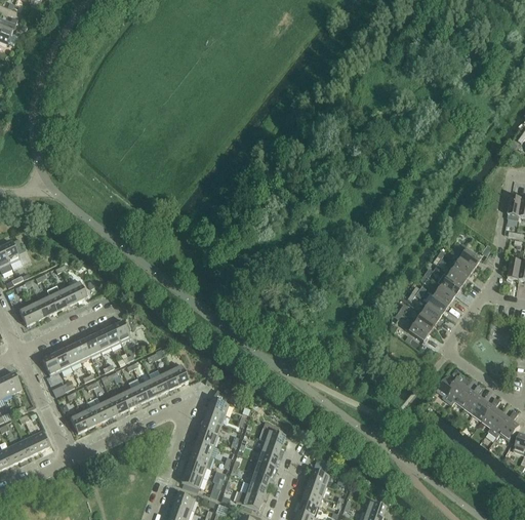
[(12,24),(4,20),(0,30),(0,38),(8,42),(8,41),(12,32),(17,17),(12,15),(11,18),(13,22),(12,24)]
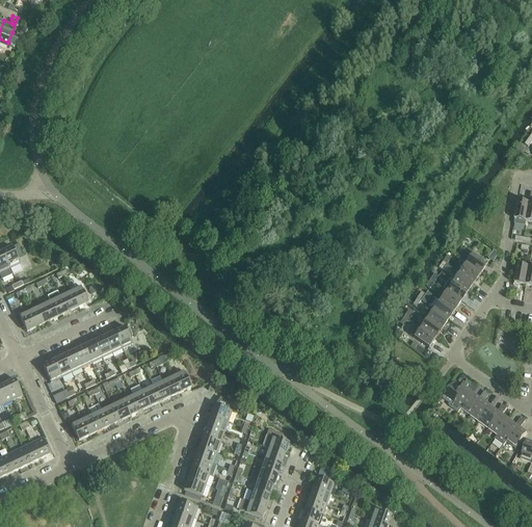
[(12,32),(8,42),(15,44),(18,34),(12,32)]
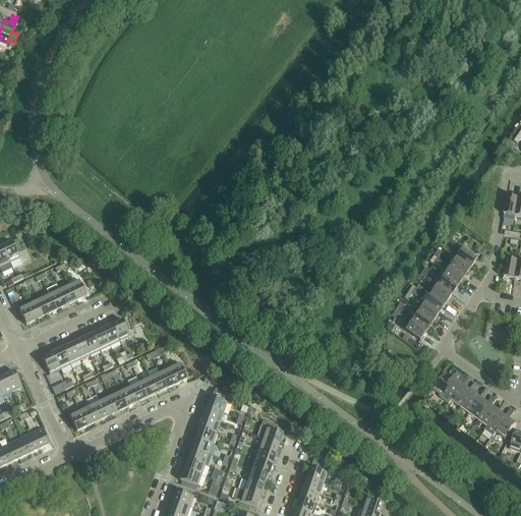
[(511,151),(516,144),(509,138),(504,146),(511,151)]
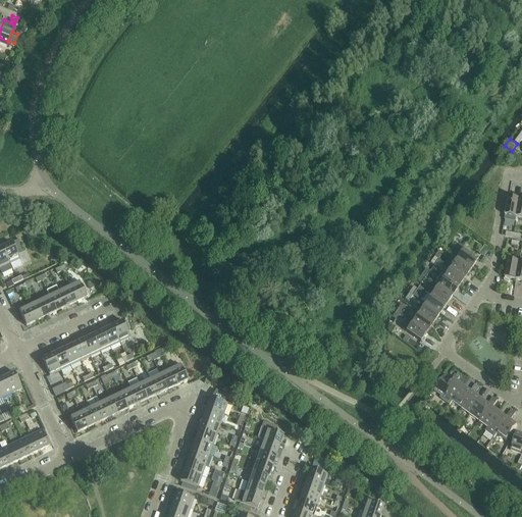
[(506,211),(517,213),(520,196),(509,194),(506,211)]
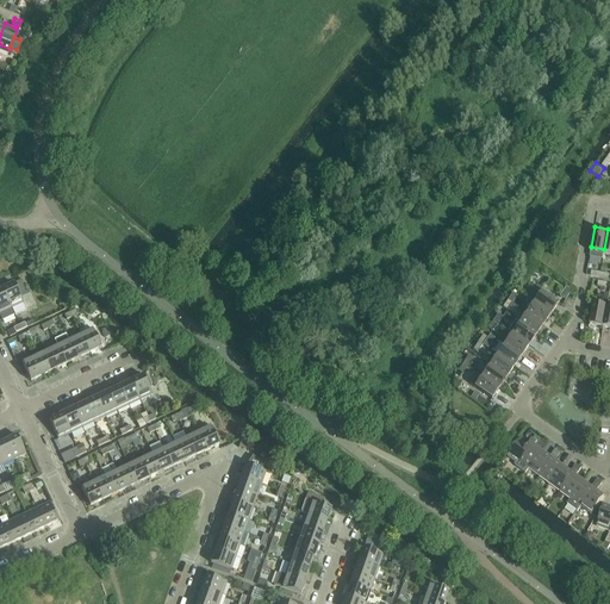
[(528,276),(523,273),(517,281),(522,284),(528,276)]
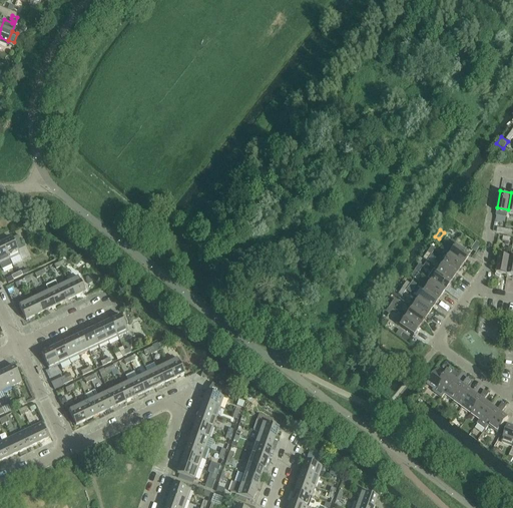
[(17,246),(12,234),(2,239),(12,261),(23,256),(30,252),(26,242),(17,246)]
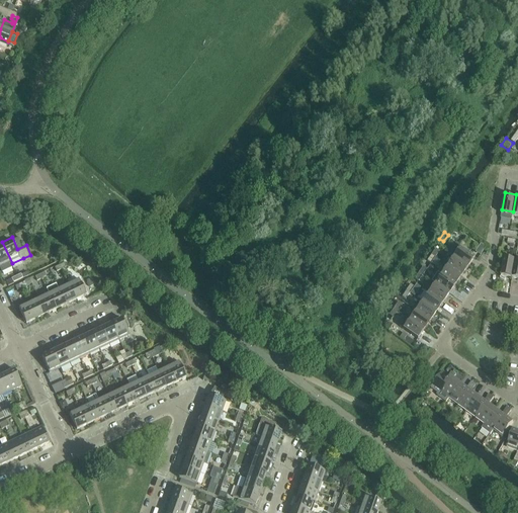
[(448,249),(453,253),(467,263),(475,253),(460,244),(461,242),(455,238),(448,249)]
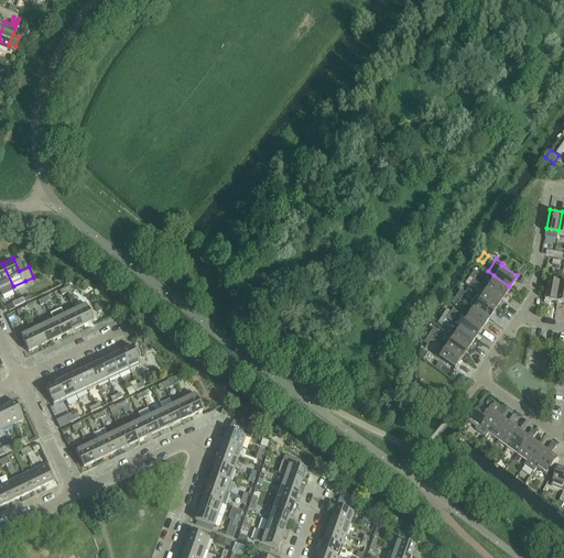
[(13,286),(2,263),(0,263),(0,287),(2,292),(13,286)]
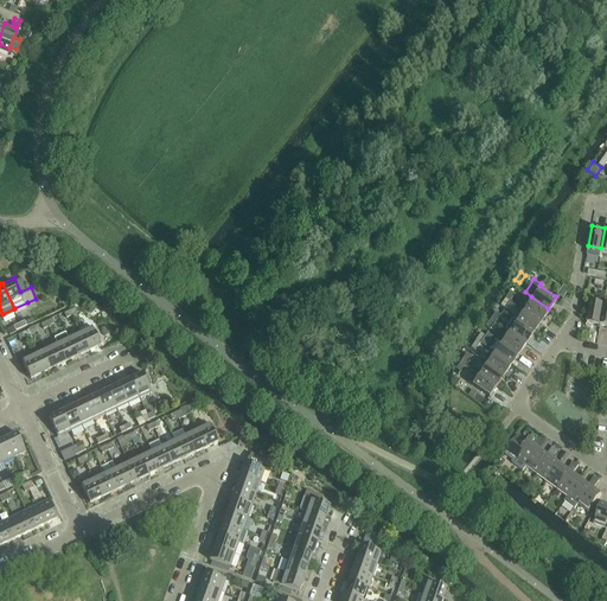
[(510,286),(505,293),(510,296),(515,289),(510,286)]
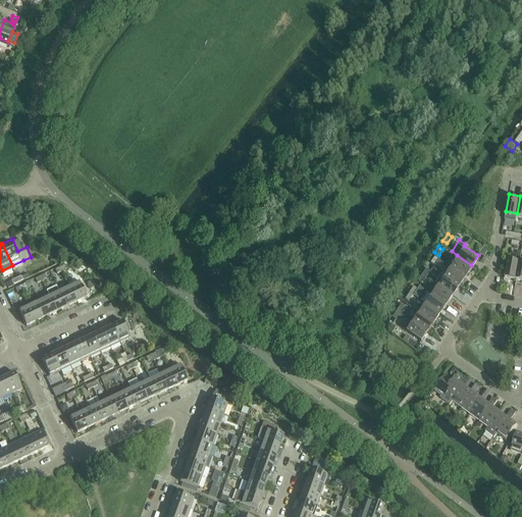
[(434,261),(438,255),(434,252),(430,259),(434,261)]
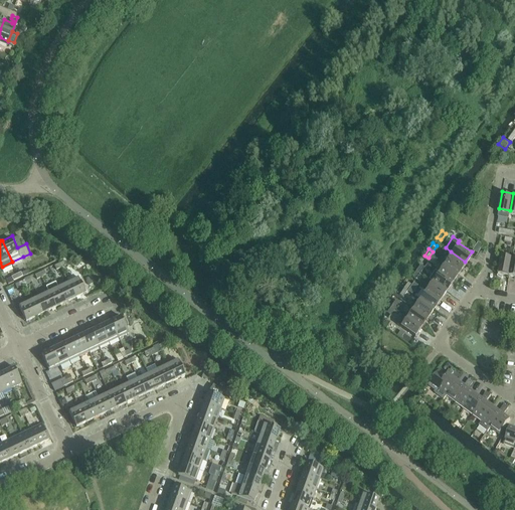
[(451,251),(445,261),(459,271),(465,262),(451,251)]
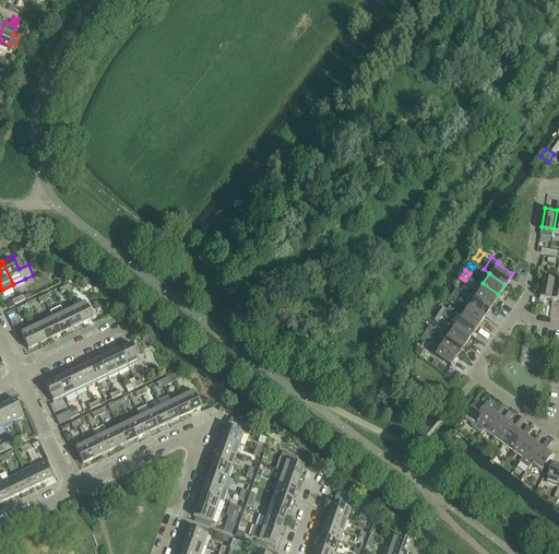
[(540,294),(552,296),(556,278),(545,275),(540,294)]
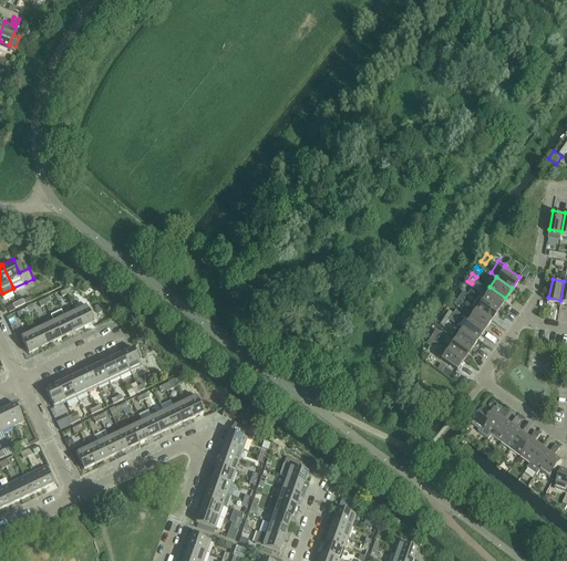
[(463,287),(459,293),(462,297),(467,290),(463,287)]
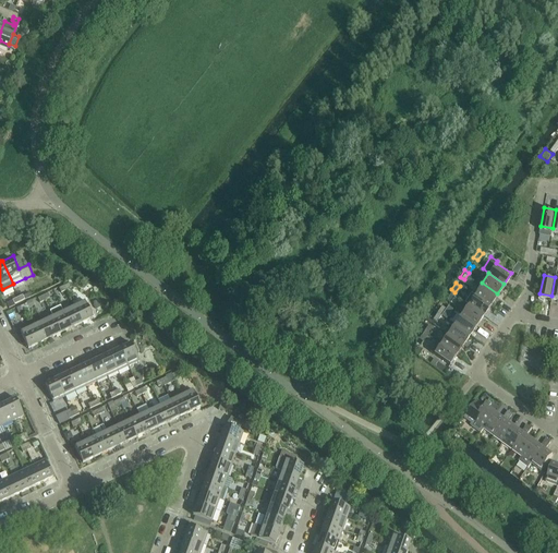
[(497,293),(482,283),(475,292),(490,302),(497,293)]
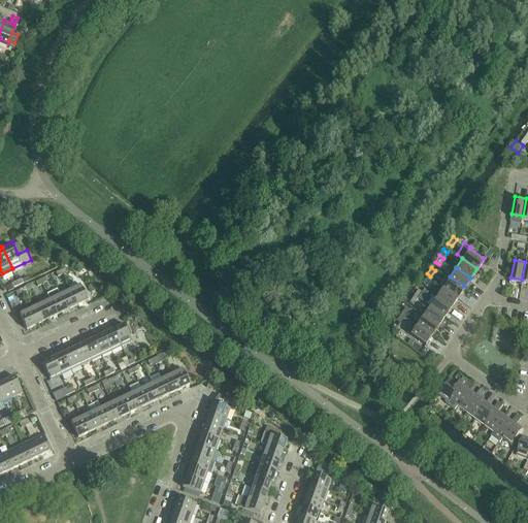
[(426,283),(430,276),(427,273),(422,280),(426,283)]
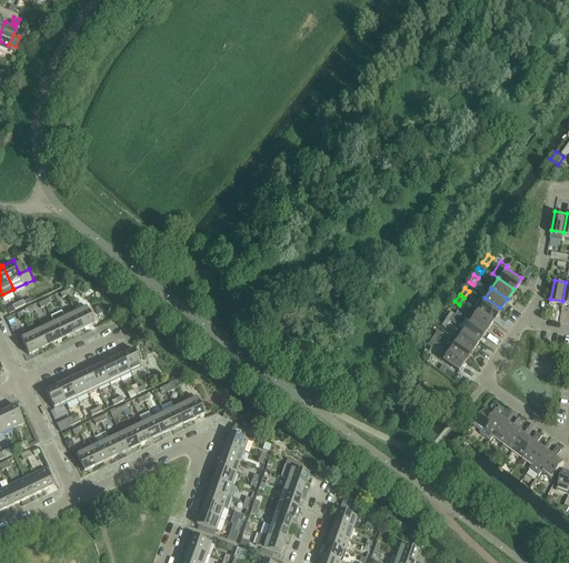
[(500,308),(485,298),(480,294),(473,304),(477,308),(493,318),(500,308)]
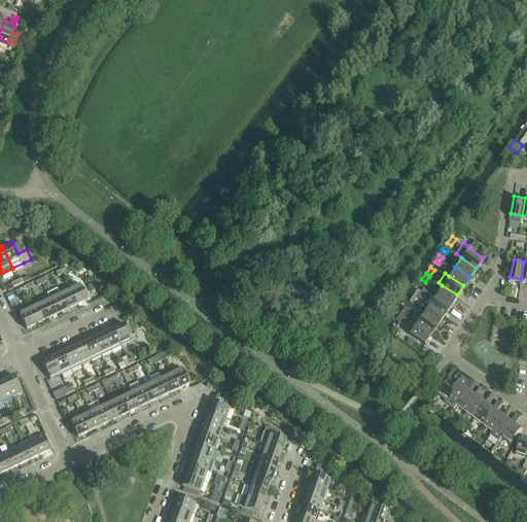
[(80,280),(69,285),(77,302),(88,297),(80,280)]
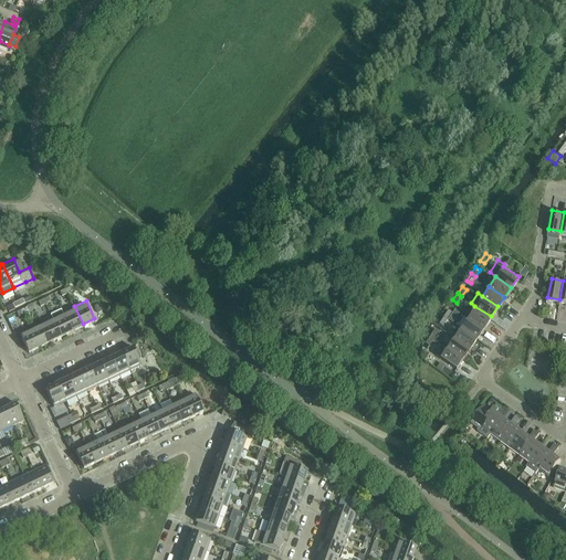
[(62,306),(51,310),(53,316),(62,334),(72,328),(64,310),(62,306)]
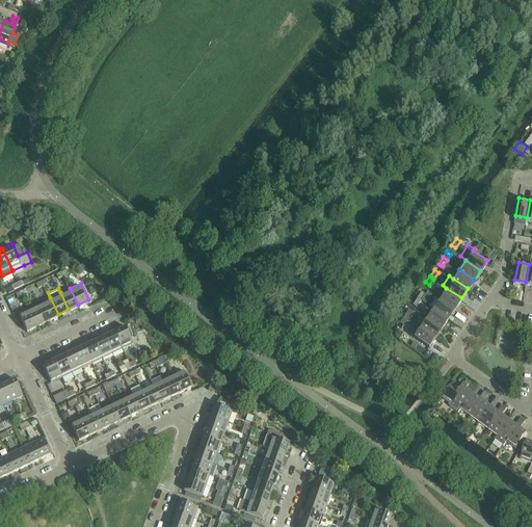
[(70,288),(60,292),(68,309),(78,305),(70,288)]
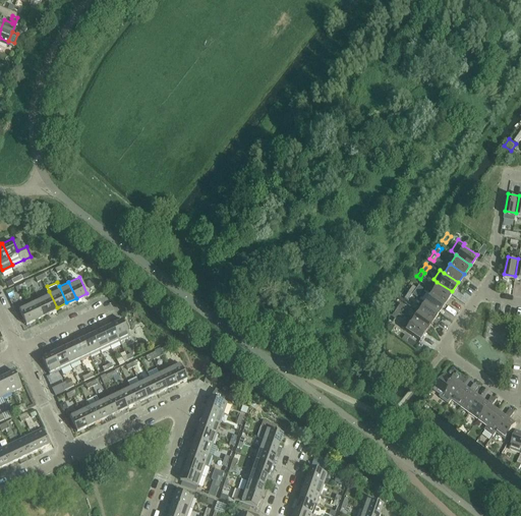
[(413,282),(408,288),(412,291),(416,284),(413,282)]
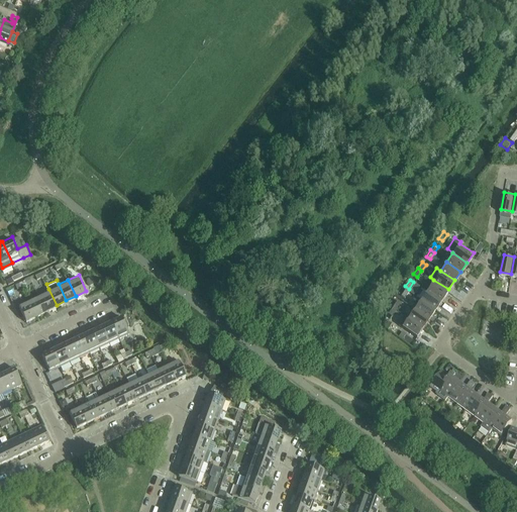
[(448,289),(433,280),(427,288),(441,298),(448,289)]
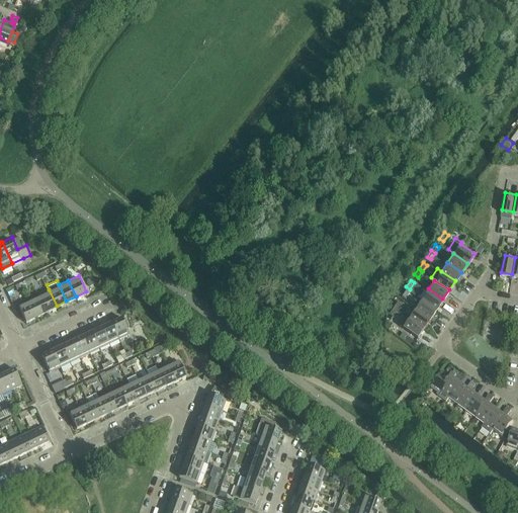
[(406,286),(402,292),(406,295),(410,289),(406,286)]
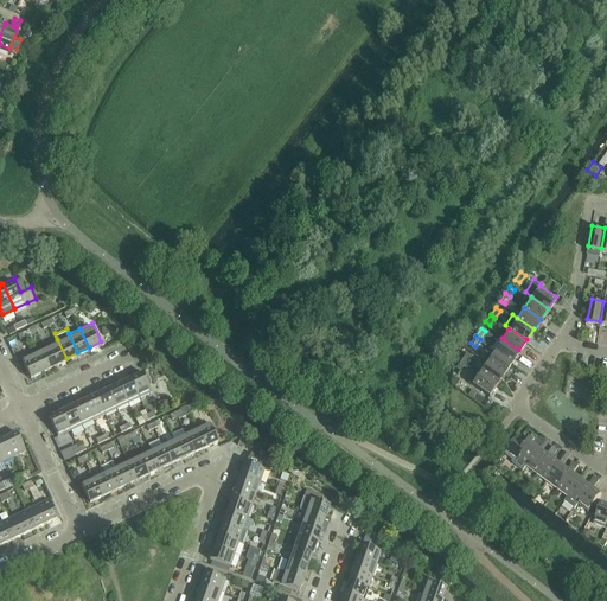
[(518,350),(502,338),(494,349),(511,360),(518,350)]
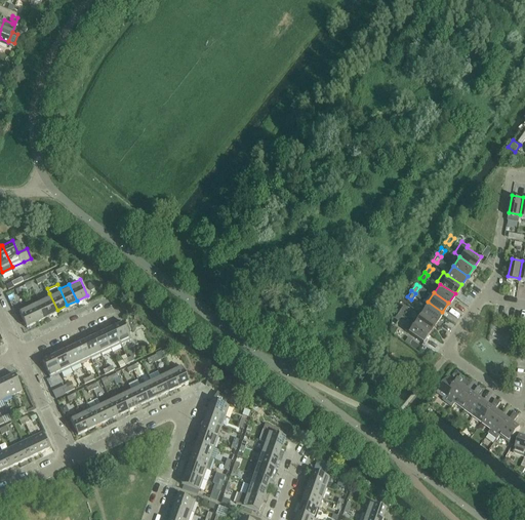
[(49,293),(39,297),(47,315),(57,310),(49,293)]
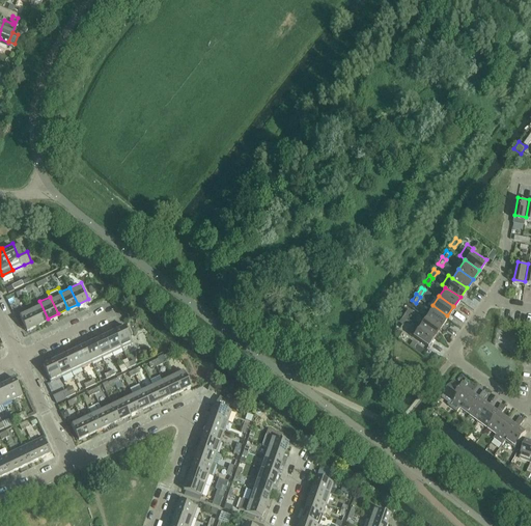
[(39,301),(29,306),(37,323),(48,319),(39,301)]
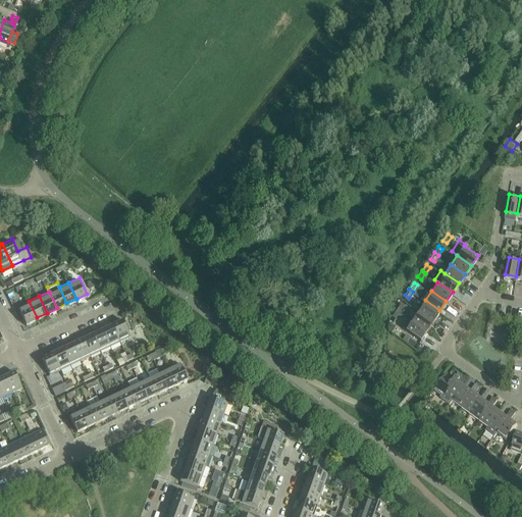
[(405,303),(401,300),(397,307),(401,309),(405,303)]
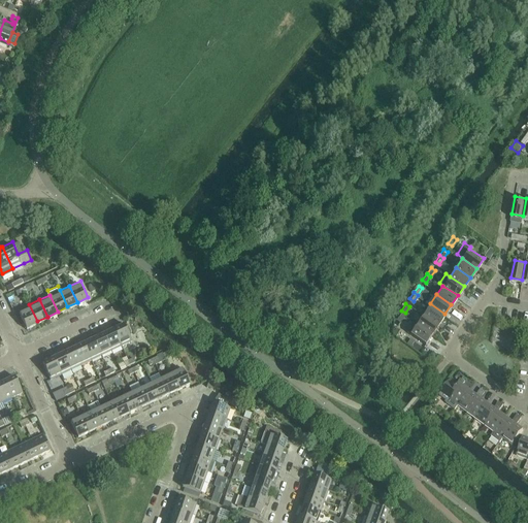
[(444,314),(430,303),(424,313),(438,323),(444,314)]
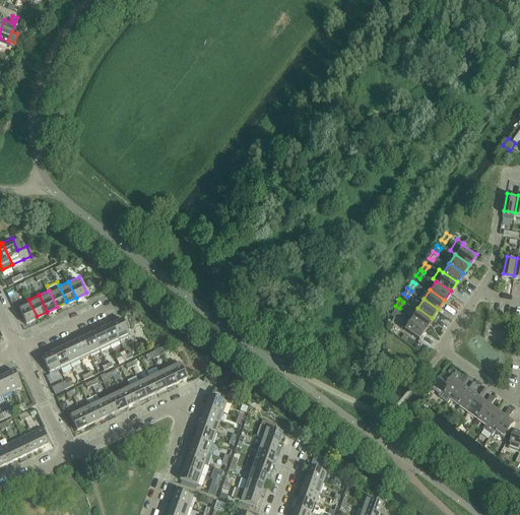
[(26,321),(37,316),(28,300),(18,305),(26,321)]
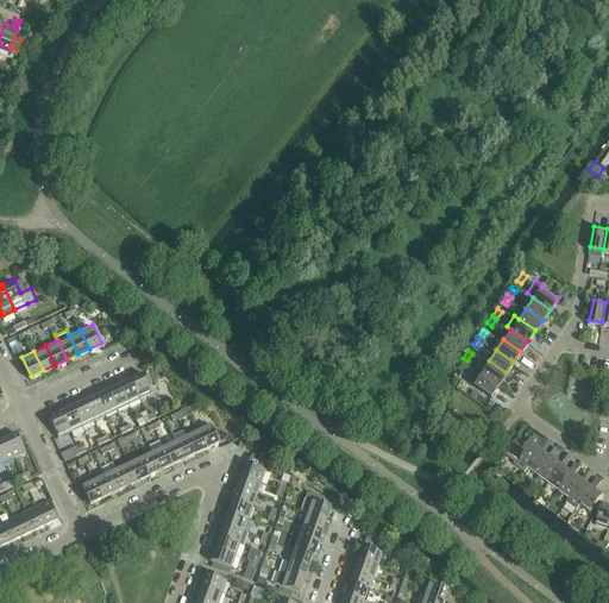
[(463,358),(457,365),(462,368),(468,360),(463,358)]
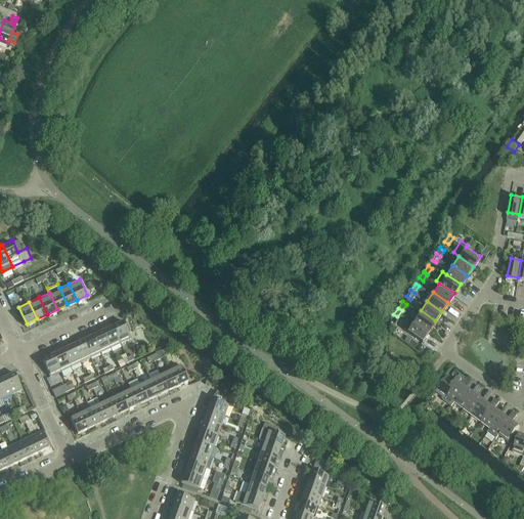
[(435,320),(421,310),(415,319),(429,330),(435,320)]
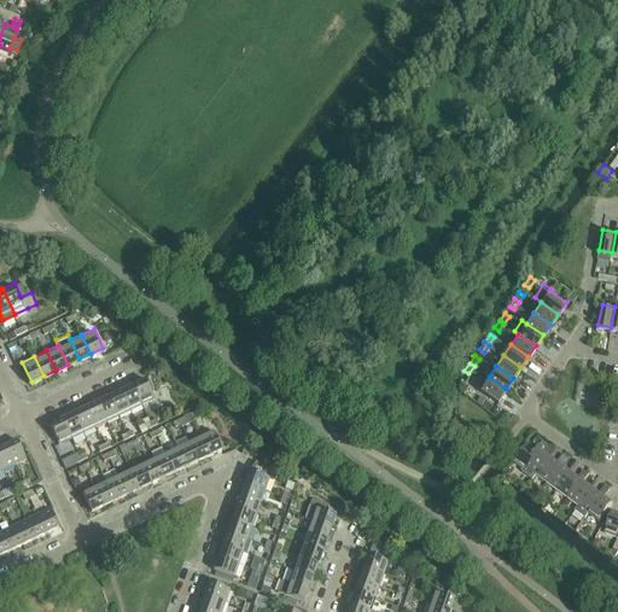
[(506,389),(489,377),(484,373),(477,384),(481,388),(497,400),(506,389)]
